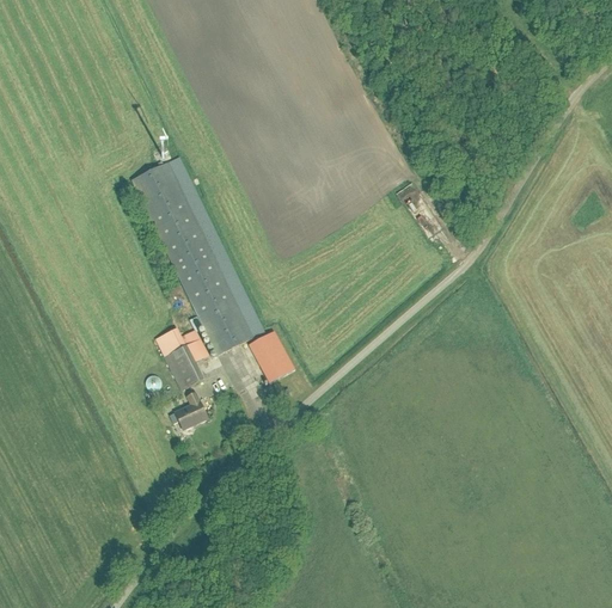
[(132,179),(218,355),(264,332),(178,157),(132,179)]
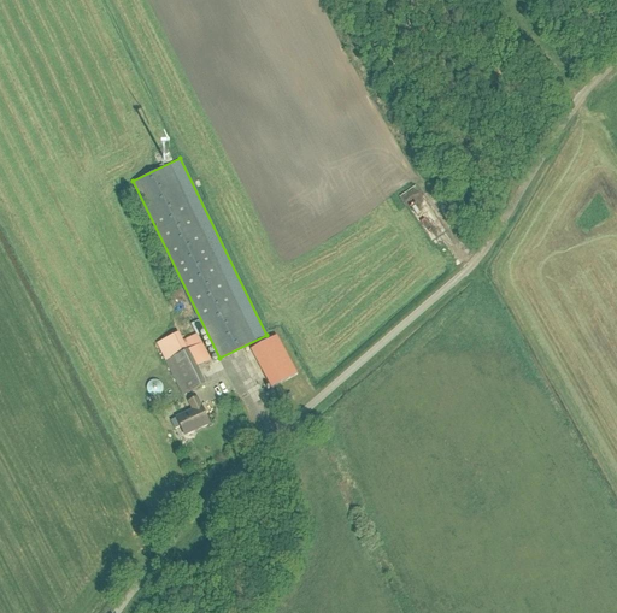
[(430,204),(424,206),(430,218),(436,216),(430,204)]
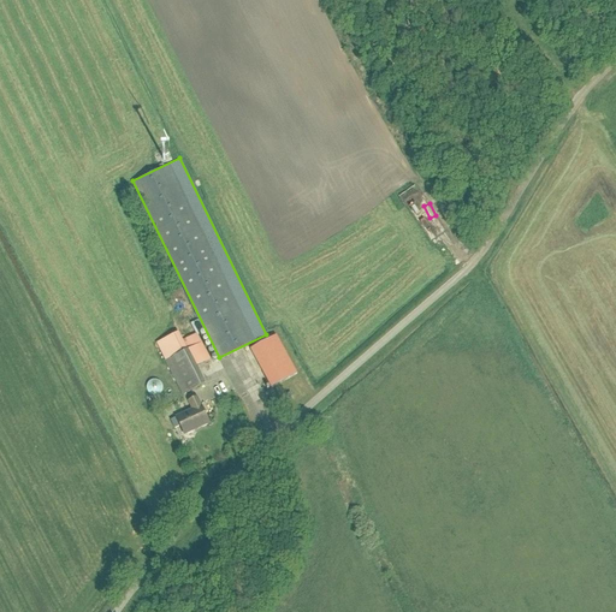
[(182,327),(159,338),(166,355),(189,344),(182,327)]
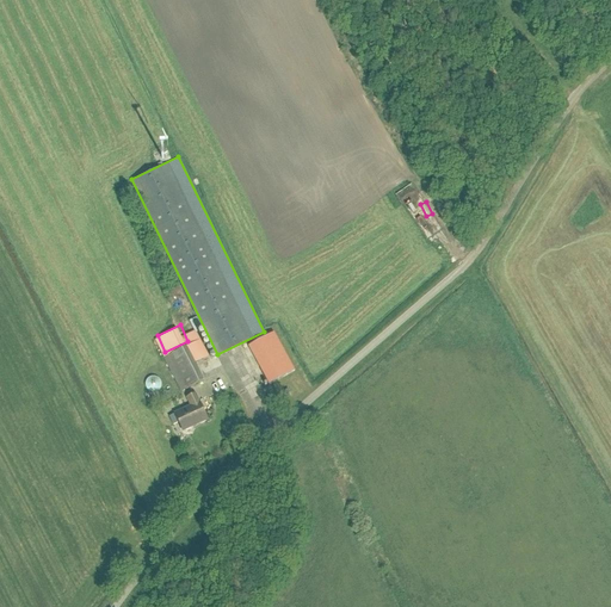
[(295,367),(275,329),(248,344),(269,382),(295,367)]
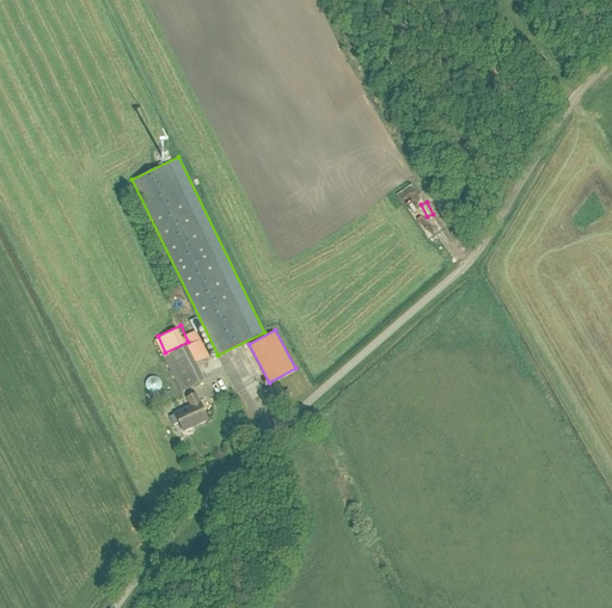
[(203,342),(197,344),(203,357),(209,355),(203,342)]
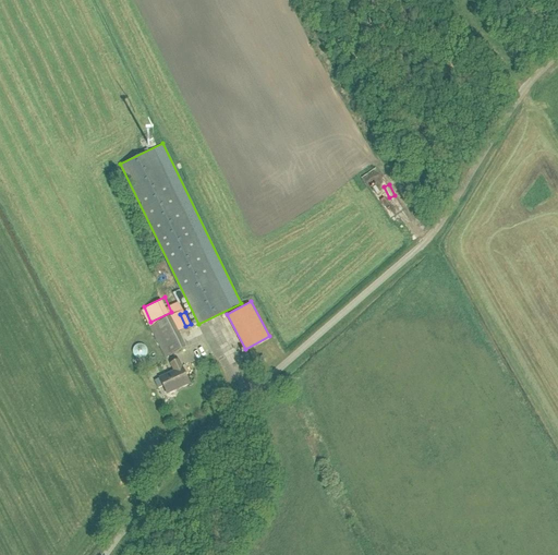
[(171,314),(154,323),(170,353),(186,346),(171,314)]
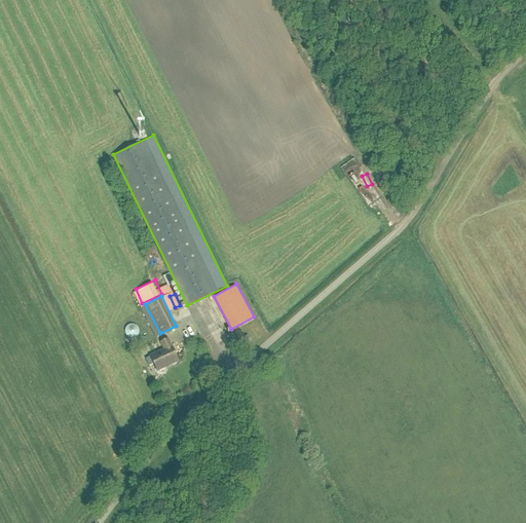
[(172,343),(168,337),(160,340),(163,347),(151,353),(158,369),(179,360),(172,343)]
